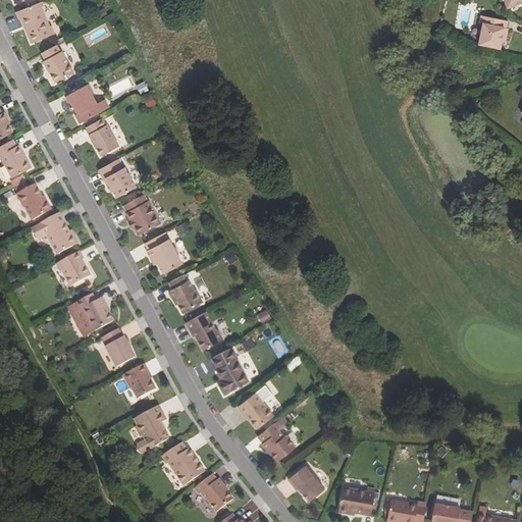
[(521,0),(504,0),(508,9),(521,3),(521,0)]
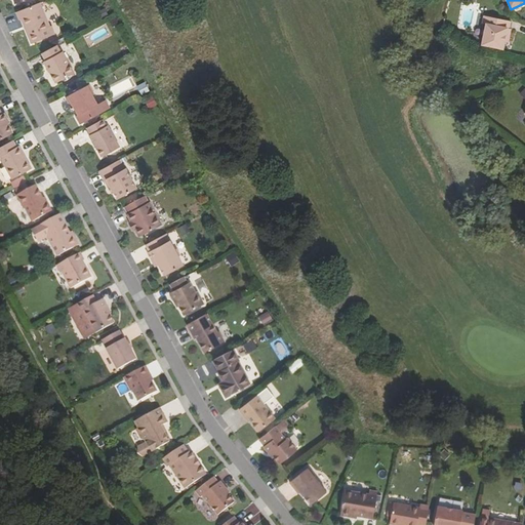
[(28,28),(26,29),(32,43),(55,33),(52,26),(50,27),(40,3),(16,12),(19,19),(22,19),(25,18),(28,28)]
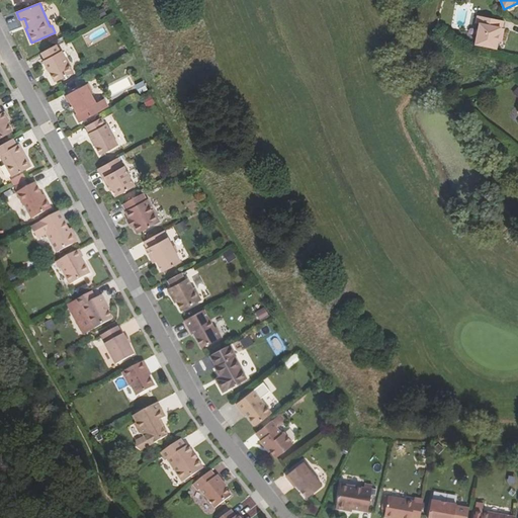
[(479,16),(477,23),(480,24),(476,44),(496,49),(498,40),(499,37),(502,38),(504,28),(503,28),(504,22),(479,16)]
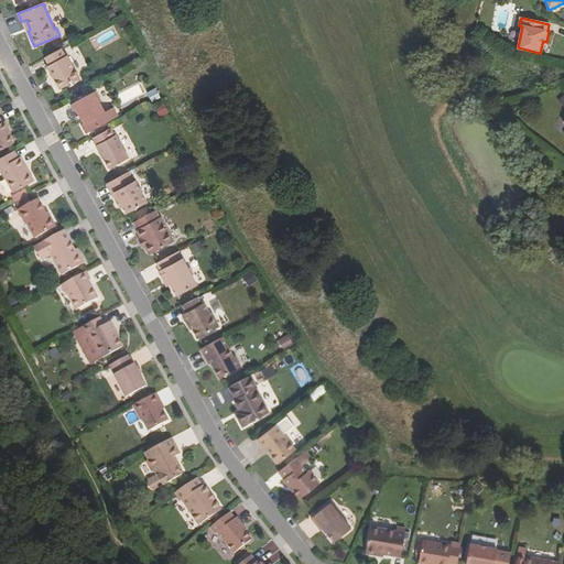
[(66,56),(64,57),(60,50),(45,57),(50,65),(46,67),(58,89),(78,79),(66,56)]
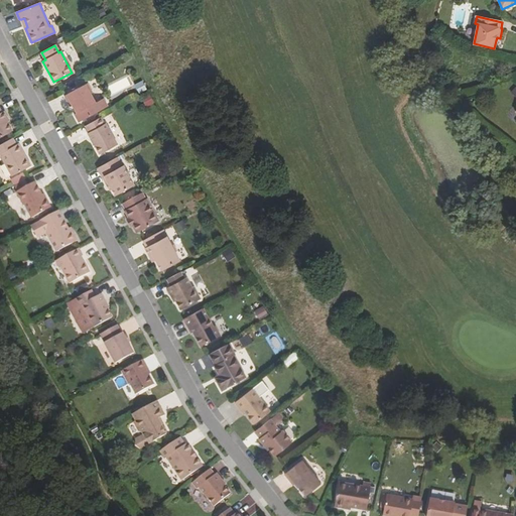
[(140,94),(148,90),(144,81),(136,84),(140,94)]
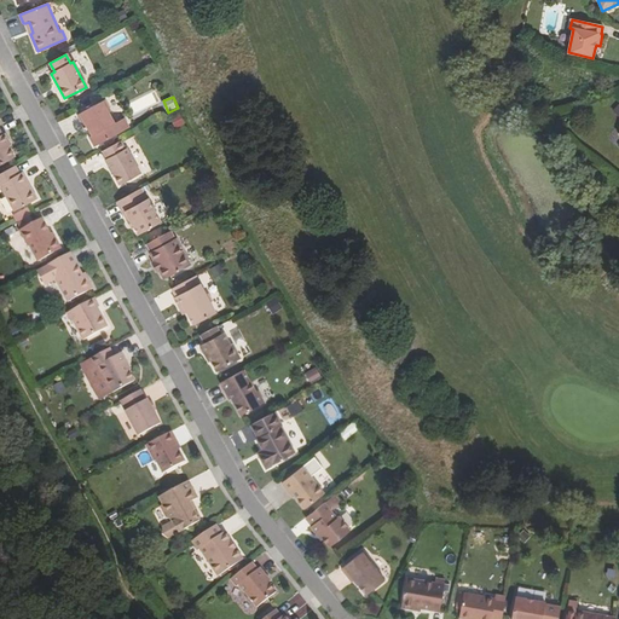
[(103,100),(76,115),(81,125),(85,122),(86,126),(92,137),(88,138),(94,148),(128,129),(123,120),(114,125),(108,114),(110,113),(103,100)]
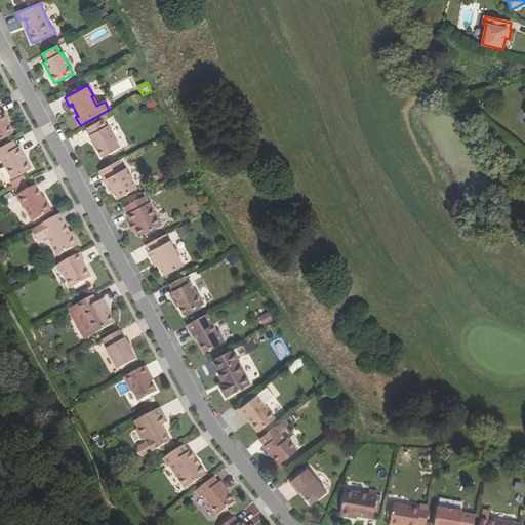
[(8,125),(7,121),(9,120),(5,113),(2,115),(0,110),(0,140),(13,133),(8,125)]
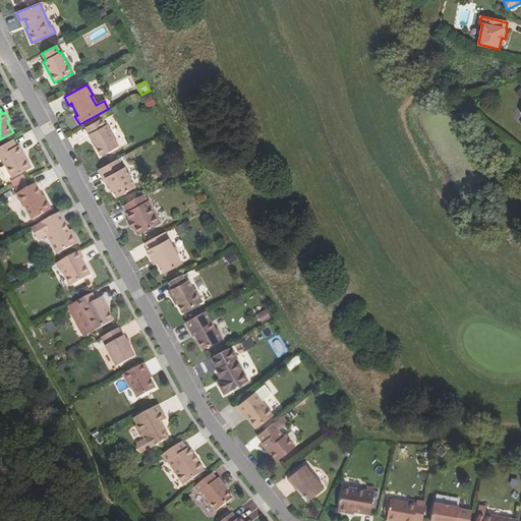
[(100,156),(118,147),(107,125),(105,125),(102,119),(87,127),(90,133),(89,134),(100,156)]
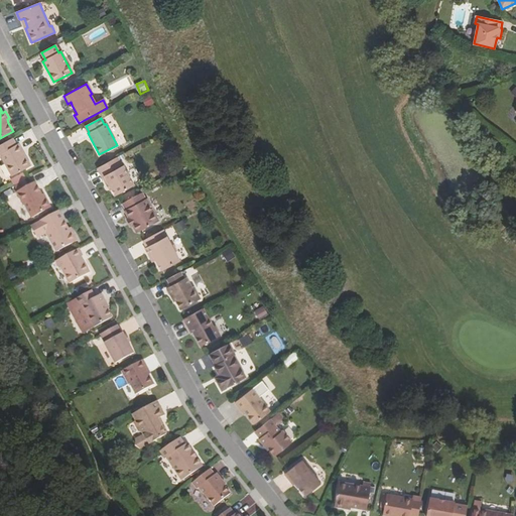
[(19,143),(16,144),(12,138),(0,144),(0,155),(11,176),(31,165),(19,143)]
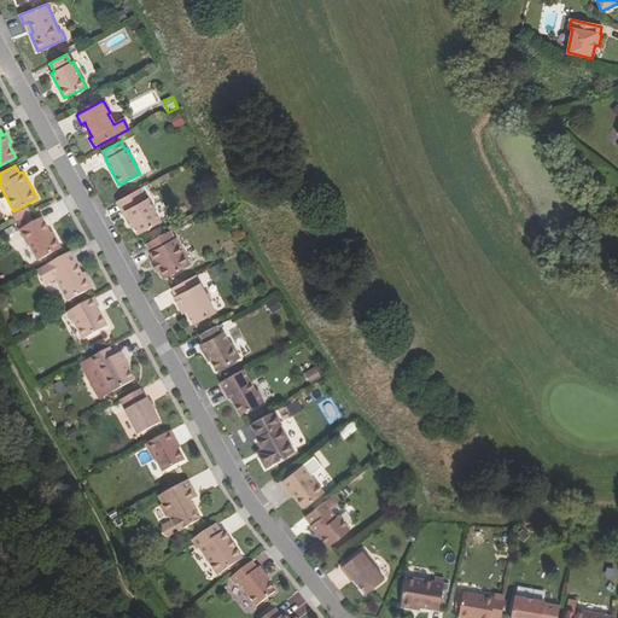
[(130,219),(133,226),(138,233),(158,222),(146,199),(145,199),(139,190),(116,202),(126,221),(130,219)]
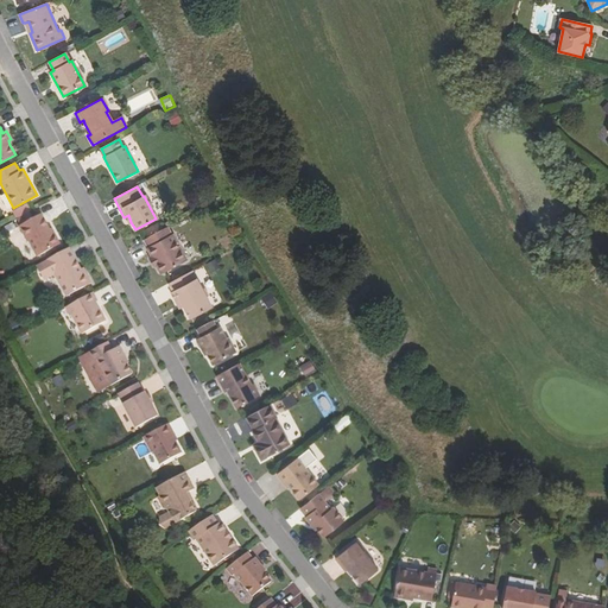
[(50,235),(40,215),(18,227),(27,244),(29,242),(37,258),(59,245),(54,234),(50,235)]
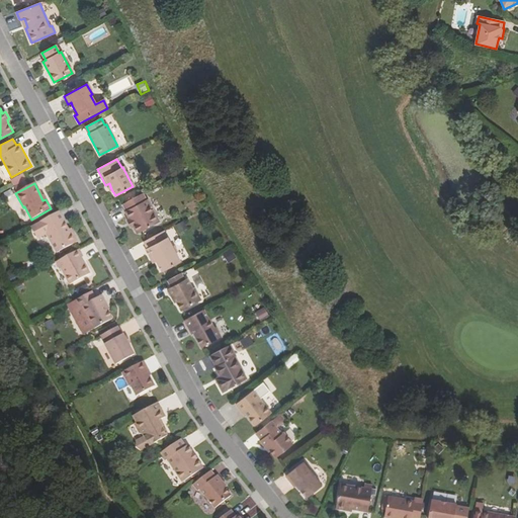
[(133,222),(132,226),(135,231),(140,233),(159,222),(148,199),(146,200),(142,194),(122,204),(126,210),(124,211),(128,220),(132,219),(133,222)]
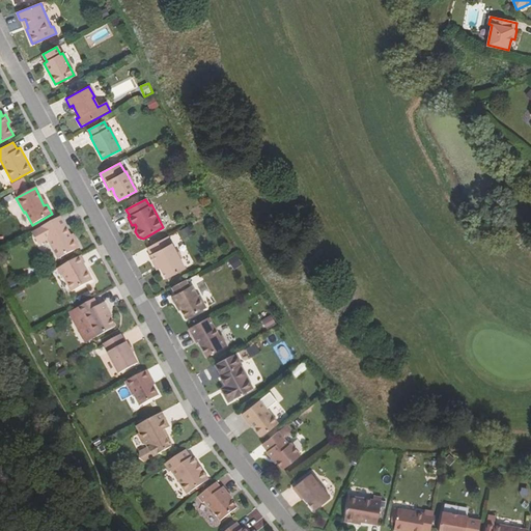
[(75,238),(72,239),(60,217),(32,232),(38,245),(49,240),(58,259),(80,248),(75,238)]
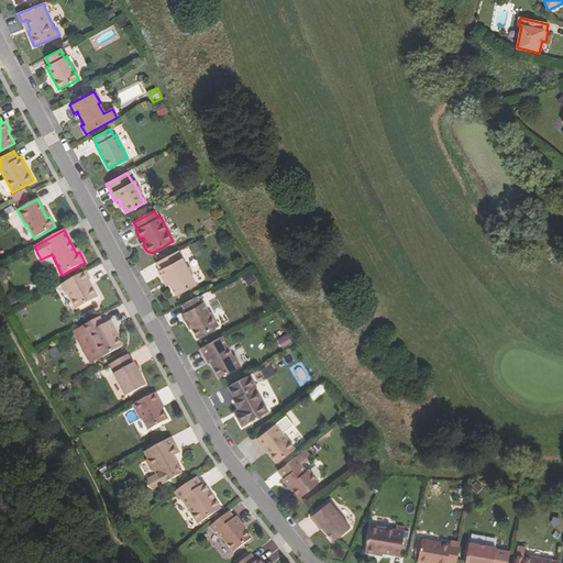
[(192,244),(196,252),(205,249),(200,241),(192,244)]
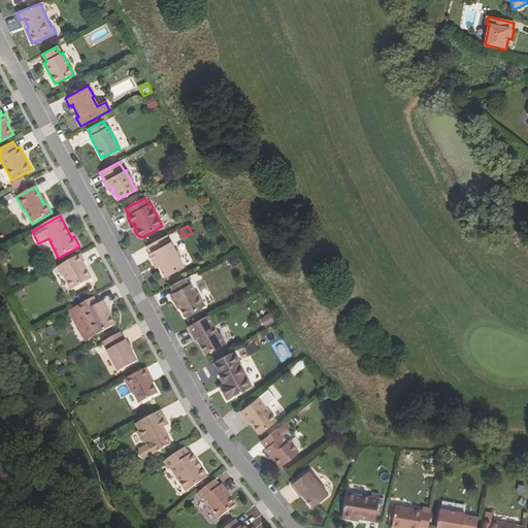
[(151,254),(150,255),(154,262),(157,261),(161,267),(166,277),(185,267),(167,235),(147,246),(151,254)]
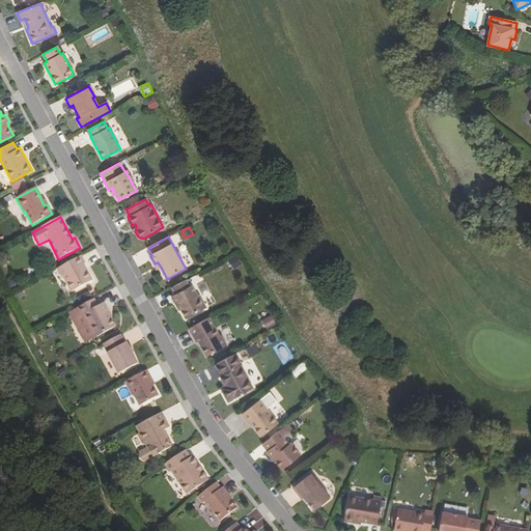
[(236,269),(244,262),(236,255),(230,261),(236,269)]
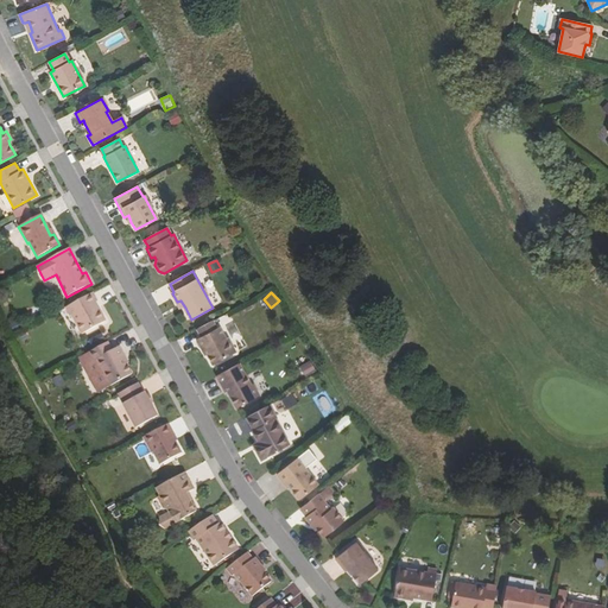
[(93,305),(95,304),(97,303),(93,293),(65,308),(70,317),(71,316),(82,334),(105,322),(97,309),(95,310),(93,305)]
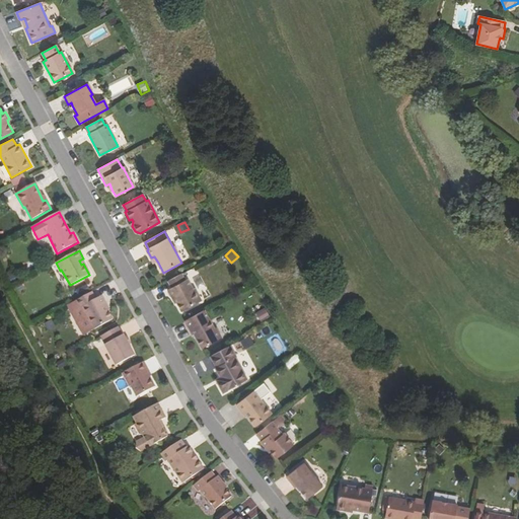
[(188,280),(186,281),(181,274),(168,281),(172,288),(168,290),(172,298),(174,297),(181,311),(200,302),(188,280)]
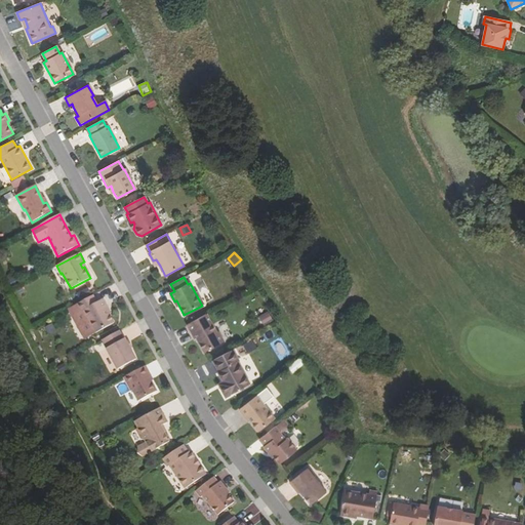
[(96,303),(92,295),(68,309),(85,338),(114,323),(106,310),(108,309),(103,299),(96,303)]
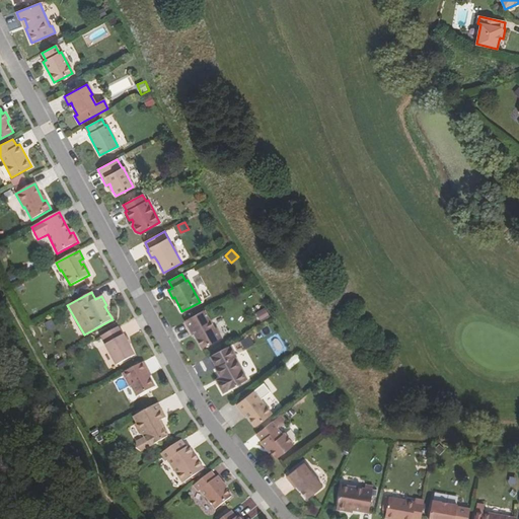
[(203,348),(220,339),(205,309),(186,320),(190,328),(192,327),(203,348)]
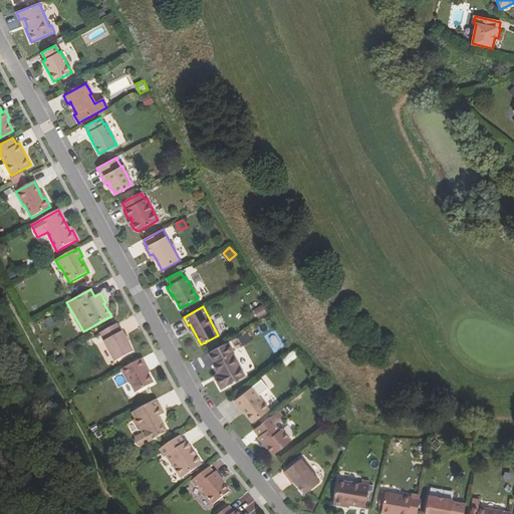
[(255,310),(258,318),(268,314),(265,306),(255,310)]
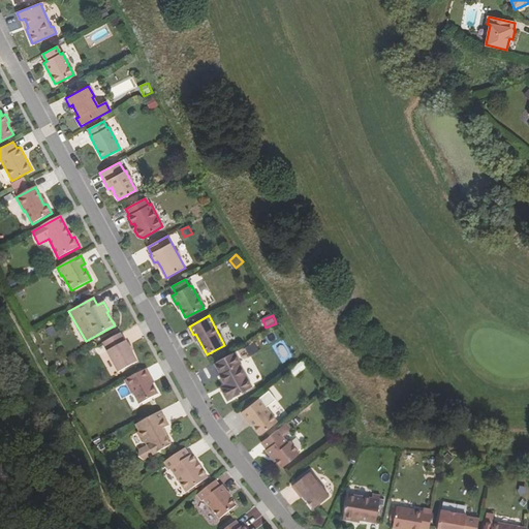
[(51,338),(58,335),(55,327),(47,330),(51,338)]
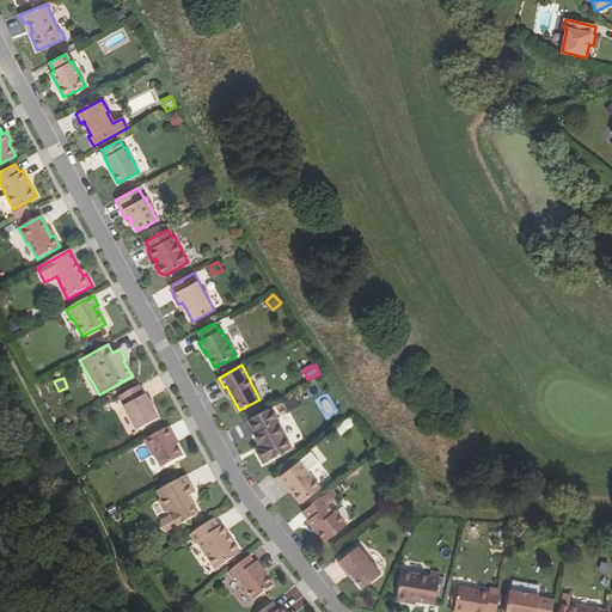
[(120,396),(124,407),(123,407),(138,432),(159,420),(151,405),(147,398),(145,395),(144,396),(139,385),(120,396)]
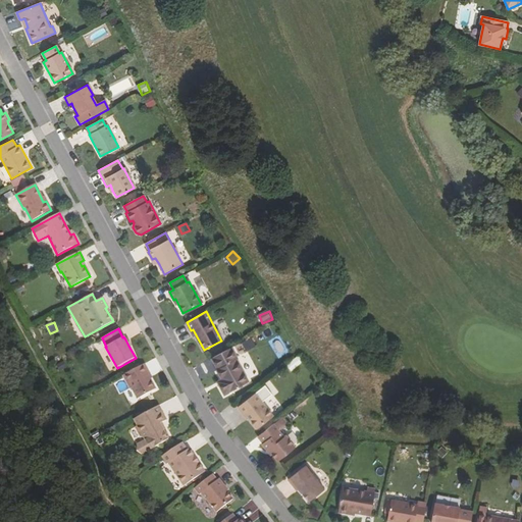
[(255,340),(245,341),(247,349),(257,348),(255,340)]
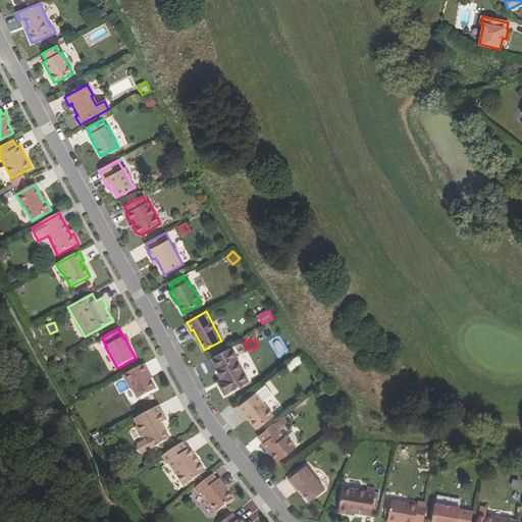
[(223,383),(219,385),(224,395),(249,381),(237,359),(238,358),(231,347),(211,358),(217,368),(216,369),(221,378),(223,383)]
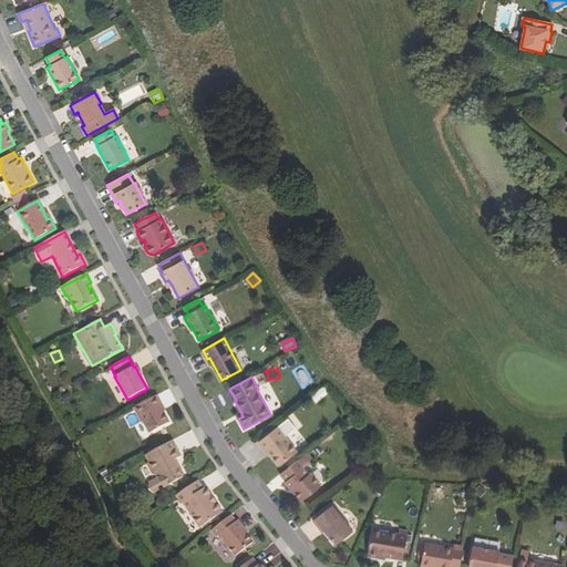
[(322,387),(308,397),(315,404),(328,394),(322,387)]
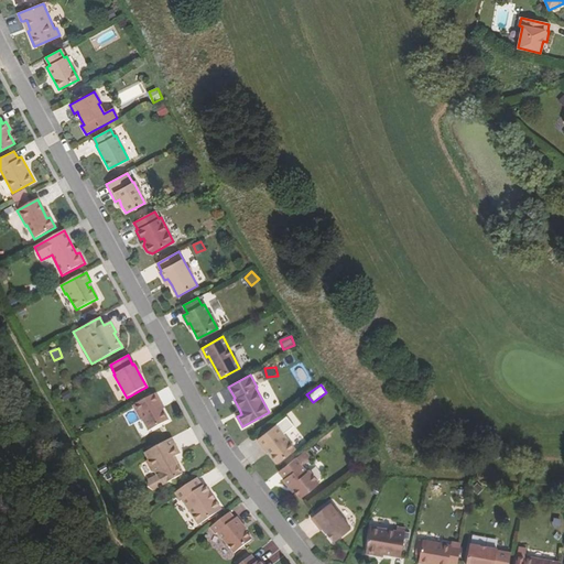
[(160,402),(162,401),(158,392),(134,404),(142,419),(144,419),(150,430),(170,419),(160,402)]
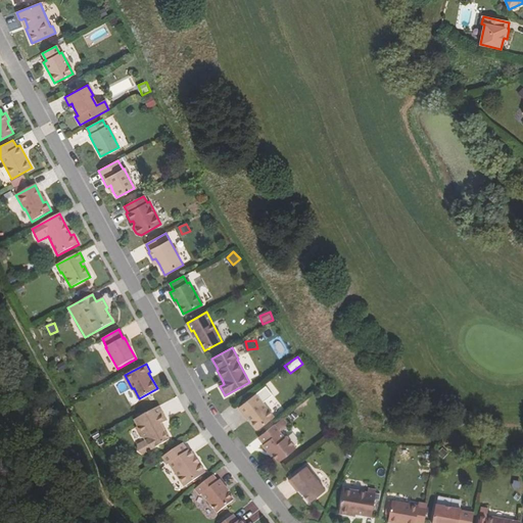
[(238,408),(244,415),(245,414),(249,419),(257,430),(274,417),(255,394),(238,408)]
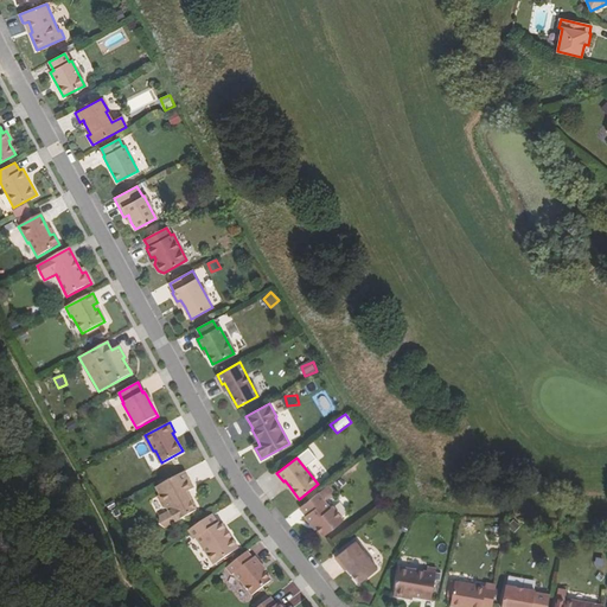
[(187,492),(196,487),(185,471),(157,486),(161,494),(159,496),(166,508),(170,509),(177,522),(197,511),(198,506),(195,502),(192,500),(187,492)]
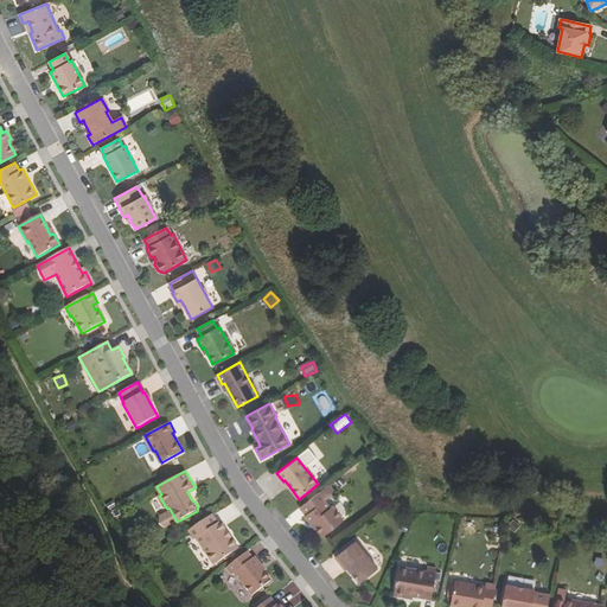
[(332,506),(330,509),(318,493),(299,509),(305,516),(304,517),(310,524),(312,523),(323,536),(342,521),(332,506)]
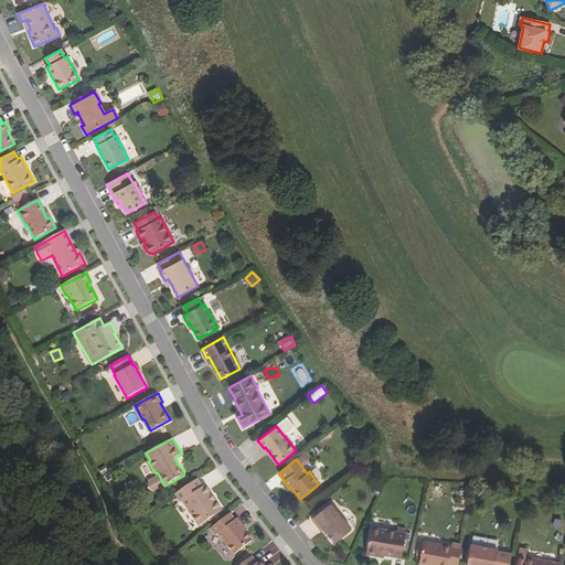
[(204,486),(202,487),(196,479),(174,494),(179,502),(181,501),(198,525),(221,510),(213,499),(212,500),(209,496),(210,494),(204,486)]
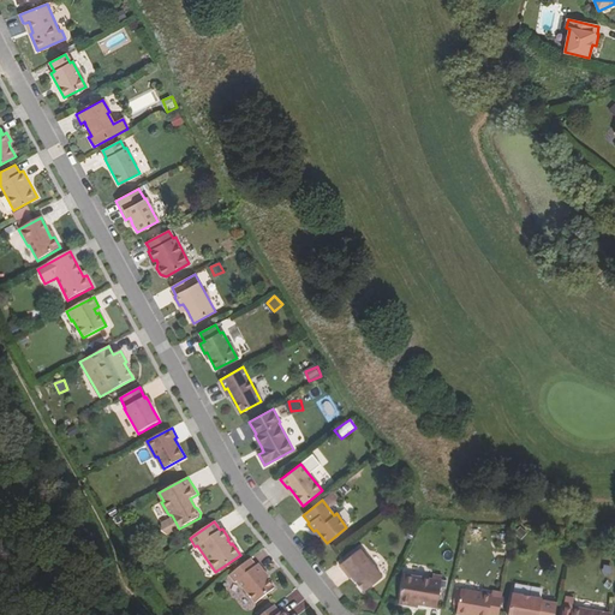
[(366,557),(359,548),(338,565),(345,574),(347,572),(351,577),(363,592),(381,578),(365,557),(366,557)]
